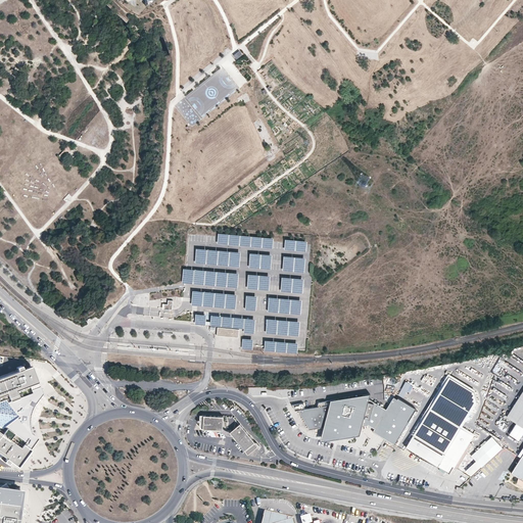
[(240,49),(233,55),(236,59),(243,53),(240,49)]
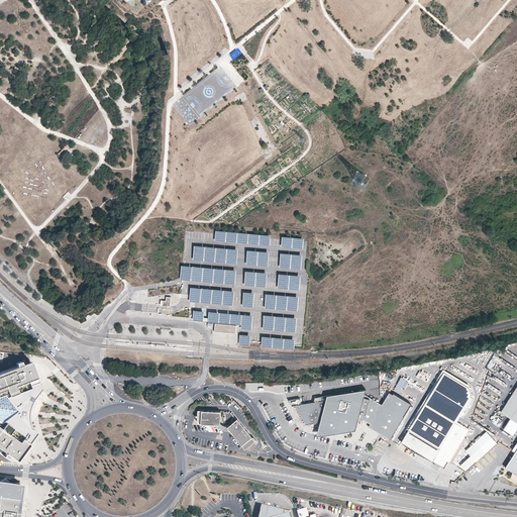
[(244,81),(230,65),(224,71),(237,86),(244,81)]
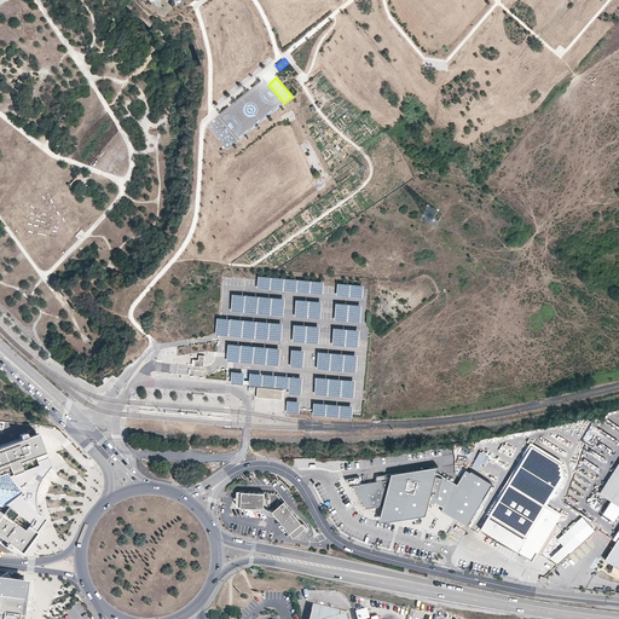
[(258,275),(258,288),(324,294),(325,281),(258,275)]
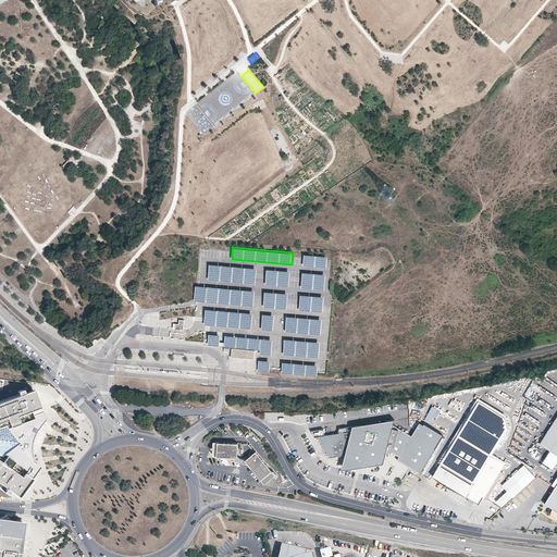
[(304,265),(326,268),(327,257),(305,255),(304,265)]
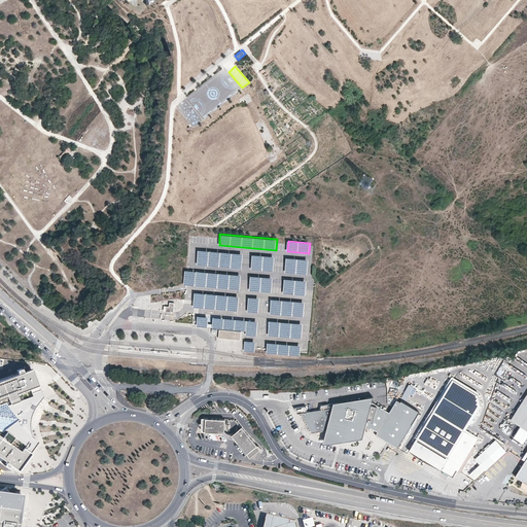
[(199,251),(198,265),(242,269),(243,254),(199,251)]
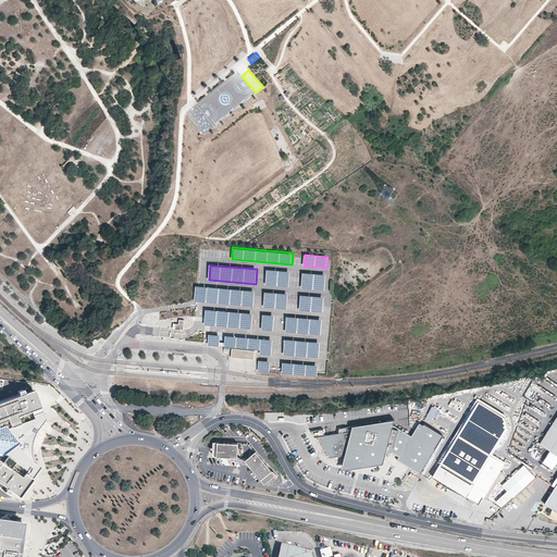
[(291,271),(267,269),(265,285),(288,286),(291,271)]
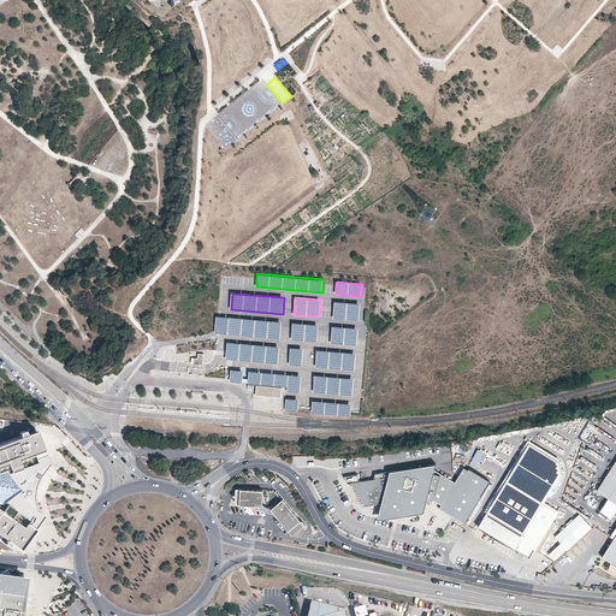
[(336,302),(333,318),(359,320),(360,303),(336,302)]
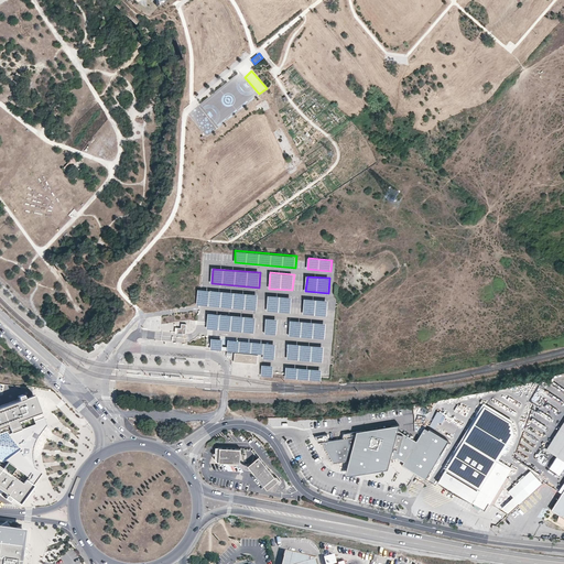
[(258,294),(199,288),(198,304),(257,310),(258,294)]
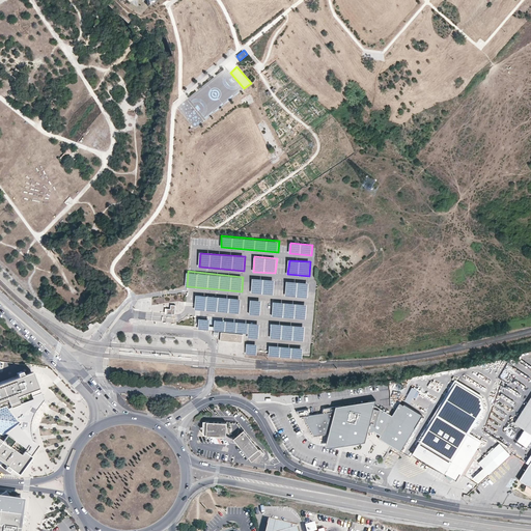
[(274,295),(275,280),(252,278),(251,292),(274,295)]
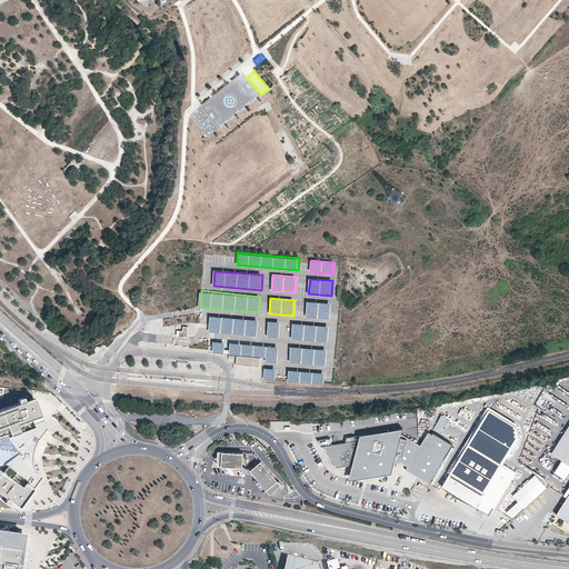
[(331,303),(307,301),(306,317),(330,319),(331,303)]
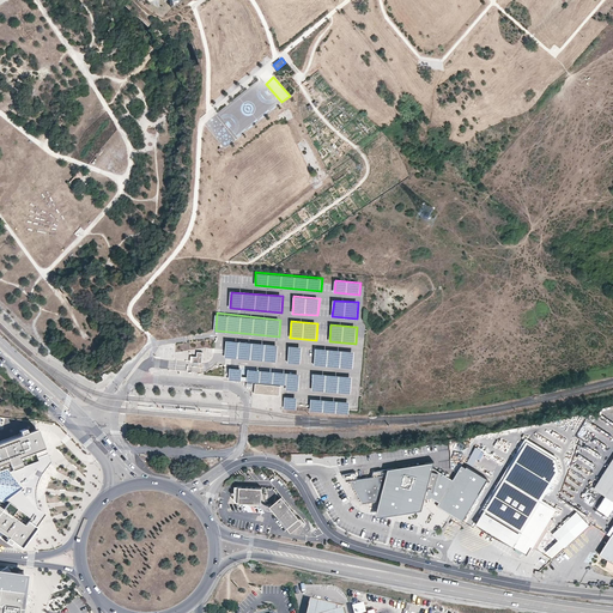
[(279,345),(226,340),(225,357),(277,362),(279,345)]
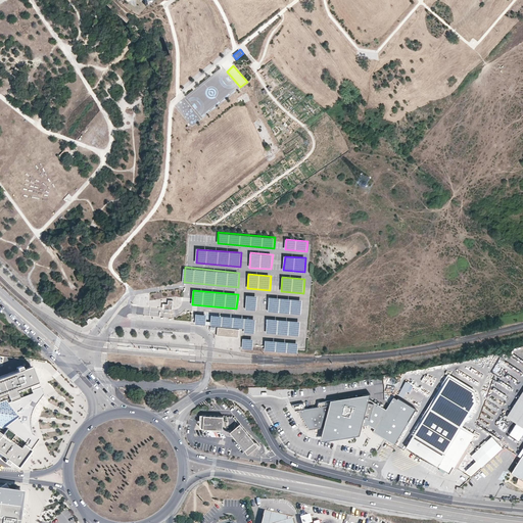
[(257,296),(247,295),(246,310),(256,311),(257,296)]
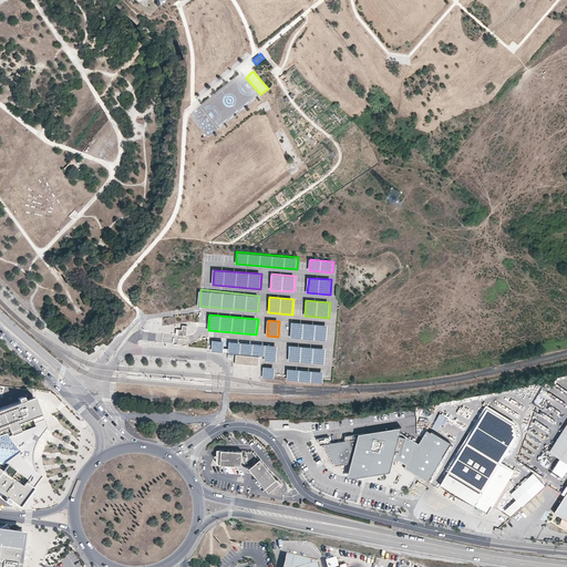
[(328,325),(292,322),(290,338),(327,341),(328,325)]
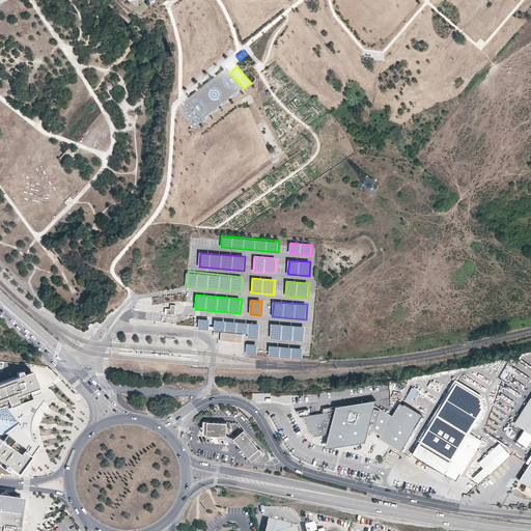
[(174,314),(175,306),(170,306),(170,309),(167,309),(167,313),(174,314)]
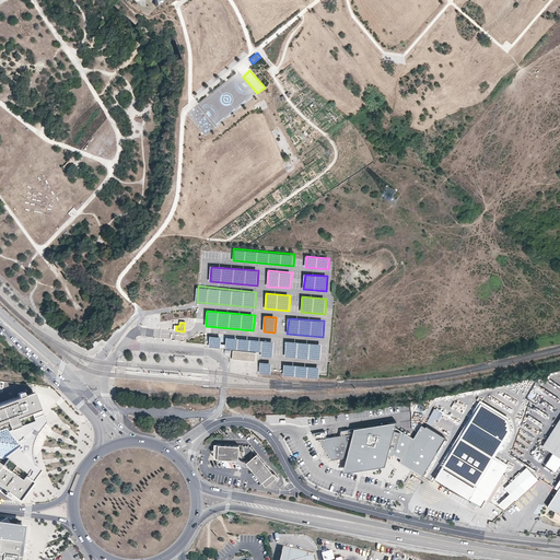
[(221,337),(210,336),(210,347),(220,348),(221,337)]
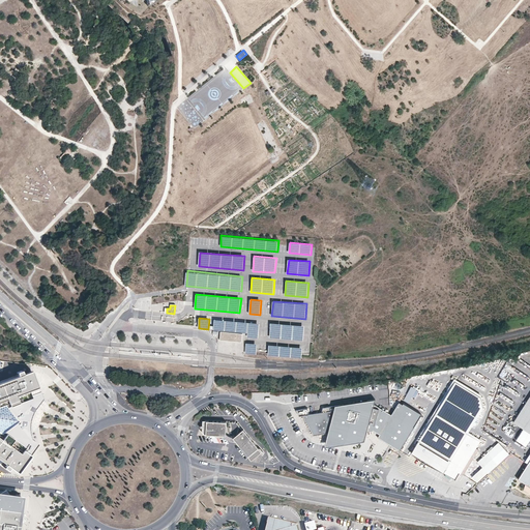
[(260,323),(214,319),(213,330),(247,333),(247,337),(259,339),(260,323)]
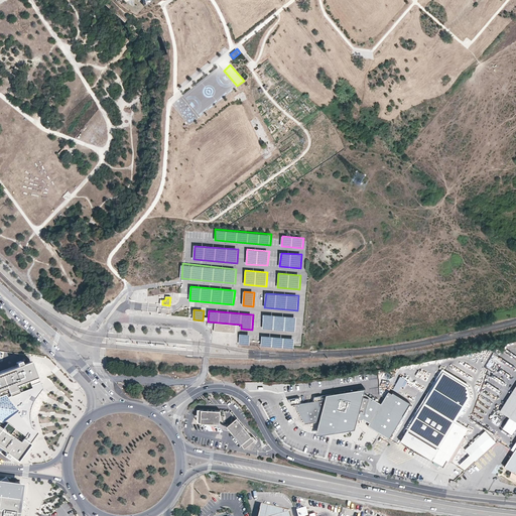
[(296,317),(263,314),(262,329),(295,332),(296,317)]
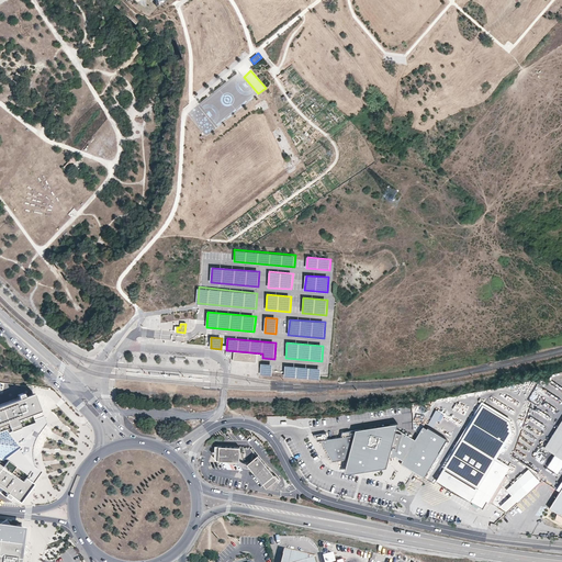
[(257,355),(234,352),(233,361),(256,363),(257,355)]
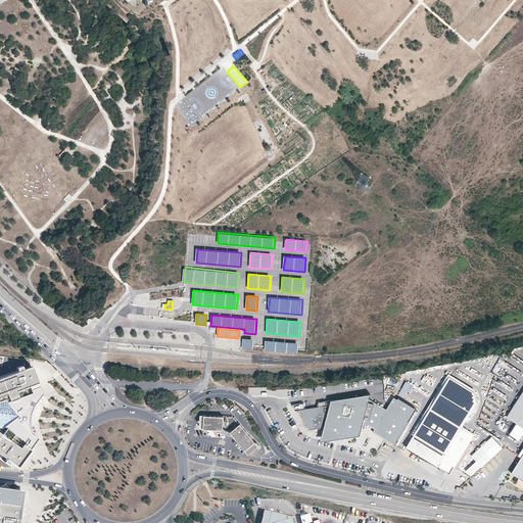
[(253,349),(254,339),(243,338),(242,348),(253,349)]
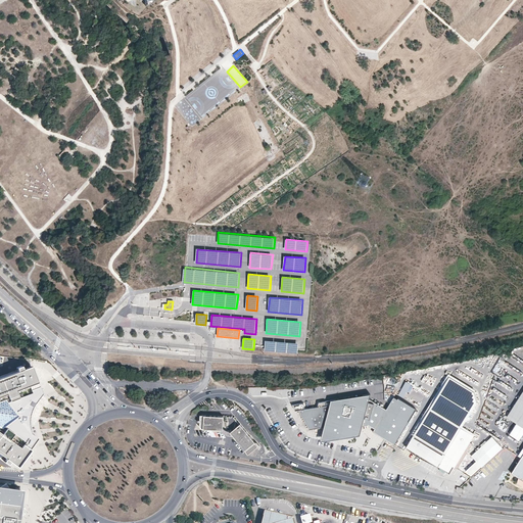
[(299,342),(266,340),(265,350),(298,353),(299,342)]
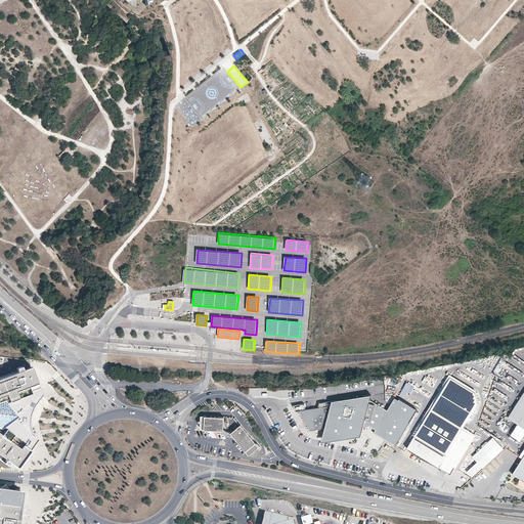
[(0,454),(6,460),(4,463),(8,465),(10,463),(17,468),(31,450),(30,449),(38,439),(31,434),(30,430),(29,425),(29,417),(31,411),(33,407),(42,394),(32,366),(23,369),(22,366),(17,368),(18,372),(0,378),(0,454)]
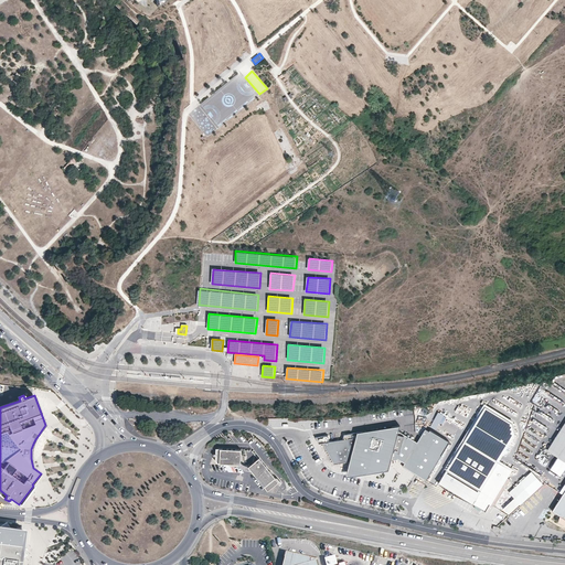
[(465,441),(501,464),(515,439),(513,426),(483,409),(465,441)]
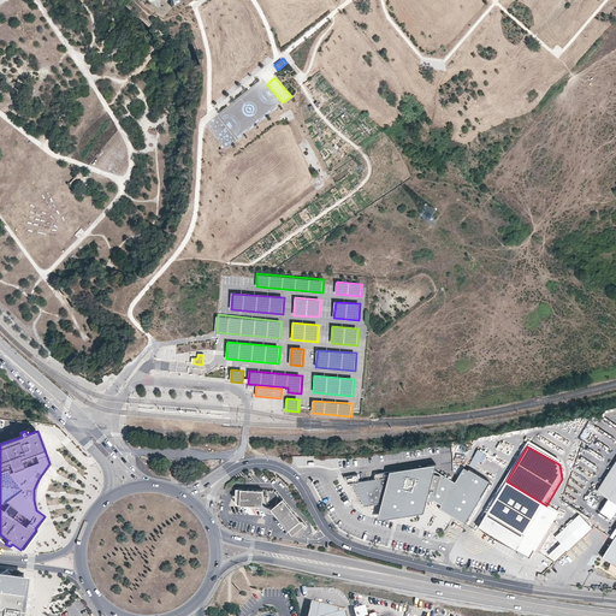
[(615,460),(615,461),(597,491),(600,493),(609,498),(615,486),(615,460)]
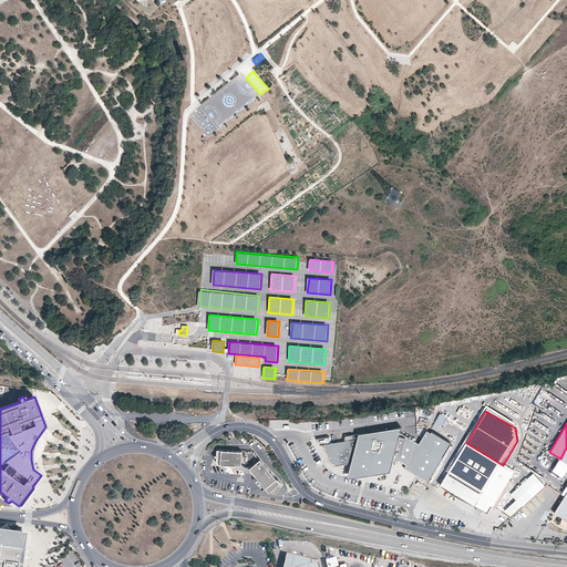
[(352,464),(349,476),(391,470),(393,463),(400,462),(406,465),(405,468),(429,483),(452,444),(432,433),(428,431),(420,444),(404,435),(403,437),(400,437),(401,433),(402,429),(346,436),(344,442),(331,444),(330,440),(328,440),(327,437),(317,440),(321,446),(325,445),(337,466),(352,464)]
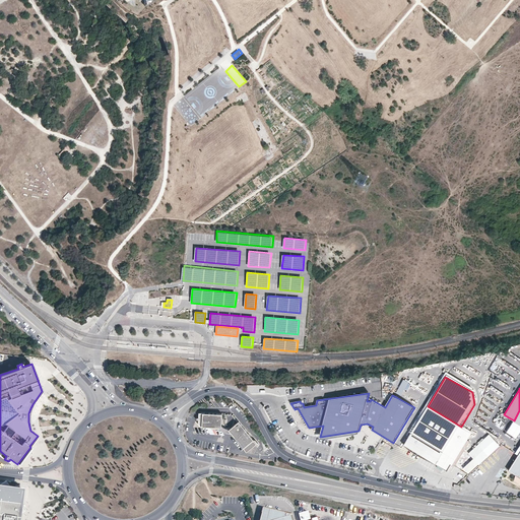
[(466,438),(469,432),(461,427),(428,406),(404,445),(411,449),(416,452),(424,456),(429,459),(439,464),(444,467),(448,469),(452,463),(464,441),(466,438)]
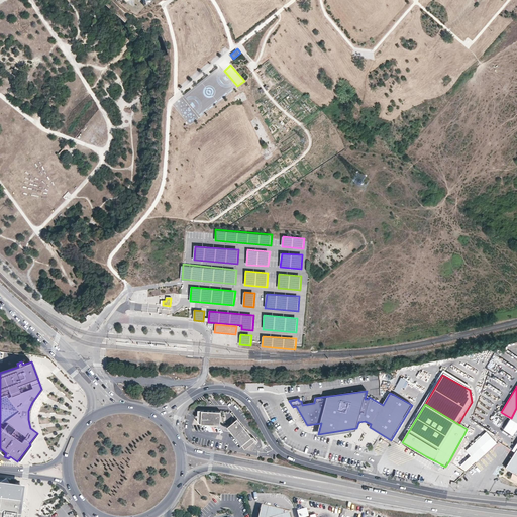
[(516,408),(511,418),(516,422),(516,448),(515,452),(505,468),(513,473),(516,475),(516,408)]
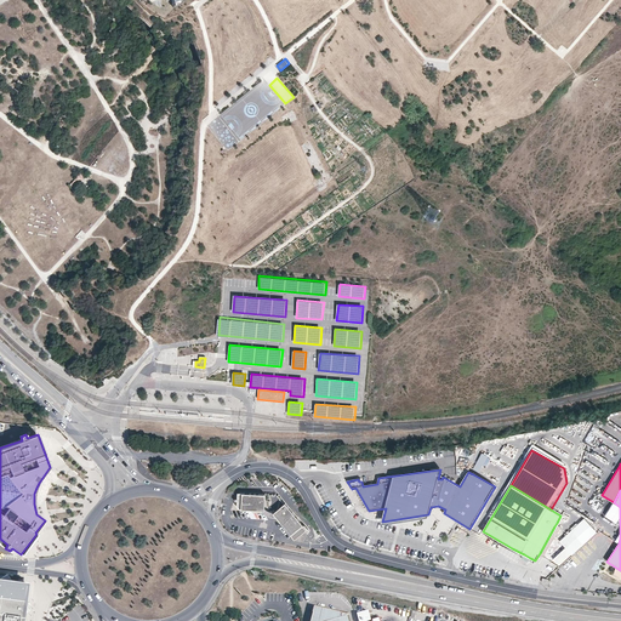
[(265,508),(265,493),(237,493),(237,508),(265,508)]
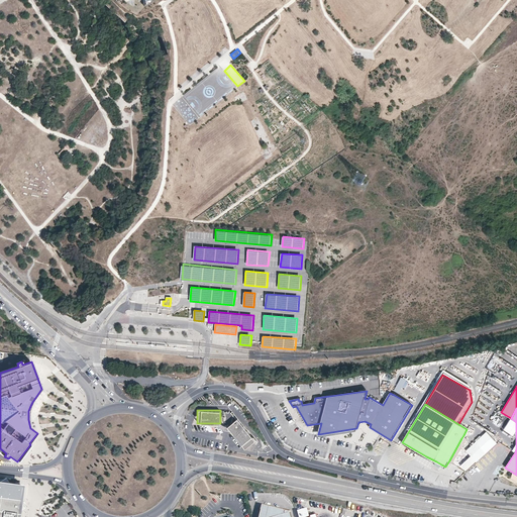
[(227,425),(243,449),(254,441),(238,418),(227,425)]
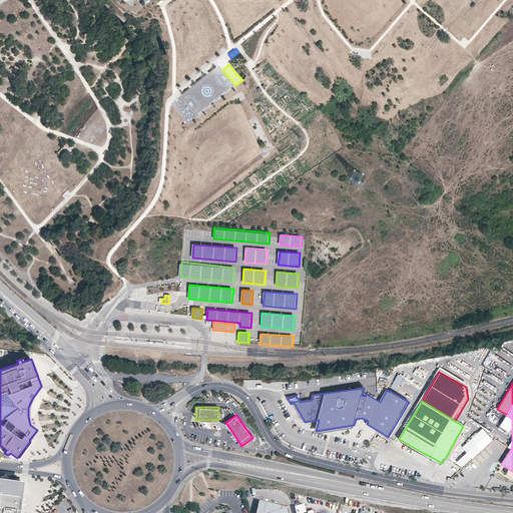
[(466,451),(456,460),(462,466),(492,438),(483,427),(462,446),(466,451)]
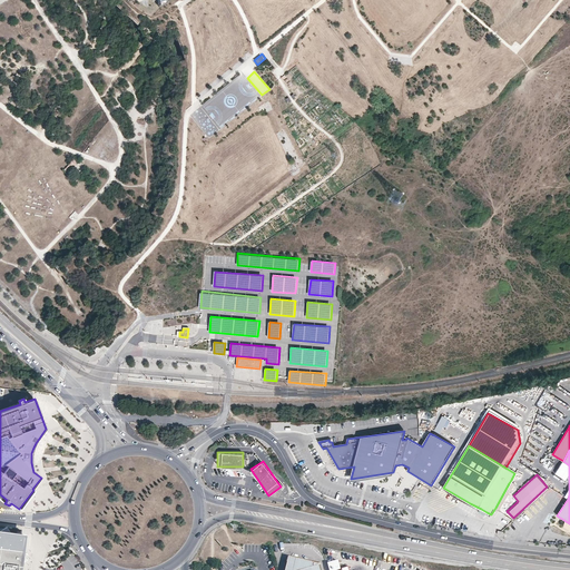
[(500,510),(516,483),(511,480),(509,483),(495,508),(500,510)]
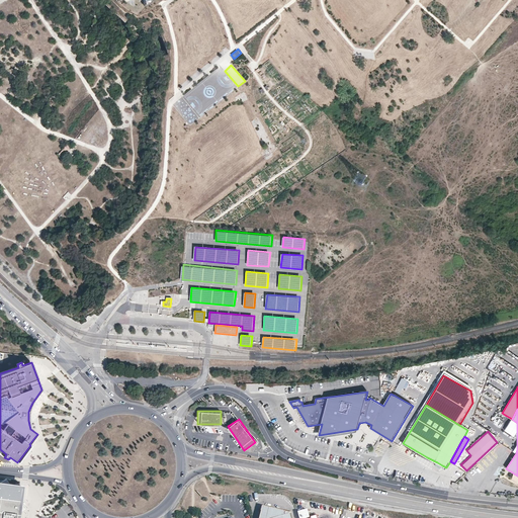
[(19,500),(20,503),(23,486),(0,482),(0,484),(21,487),(19,500)]
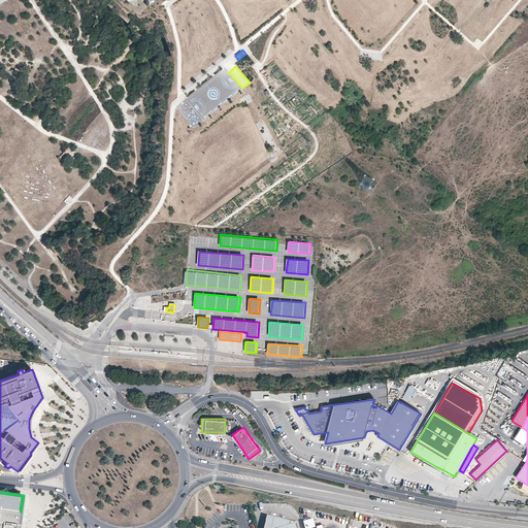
[(0,527),(17,527),(18,523),(20,522),(25,519),(21,513),(20,509),(22,496),(0,493),(0,527)]
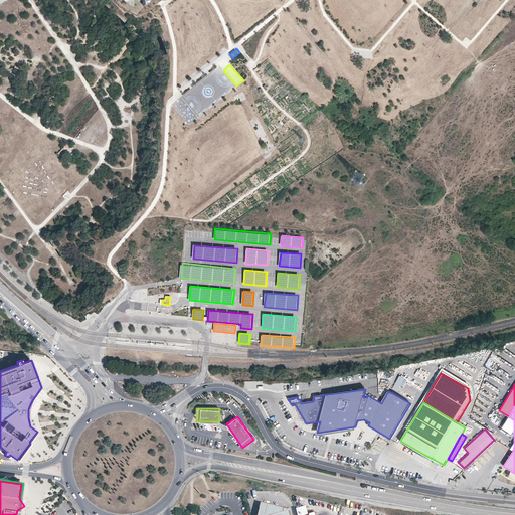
[(260,514),(292,514),(290,508),(289,509),(263,502),(260,514)]
